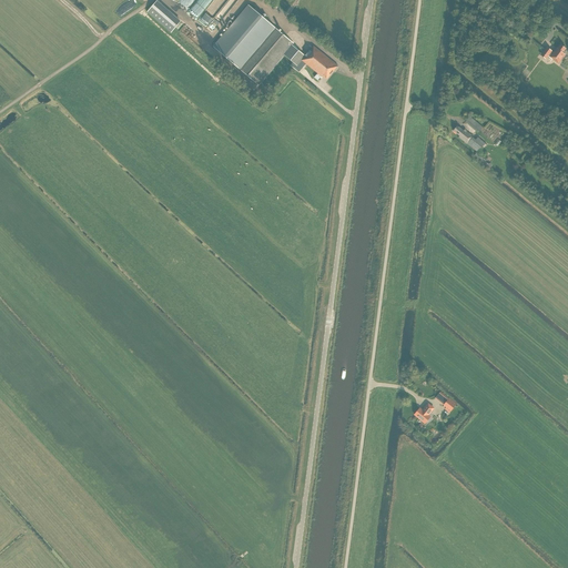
[(326,80),(337,66),(313,46),(305,56),(296,49),(304,39),(295,31),(288,39),(249,6),(214,47),(259,85),(284,56),(302,70),(306,64),(318,73),(326,80)]
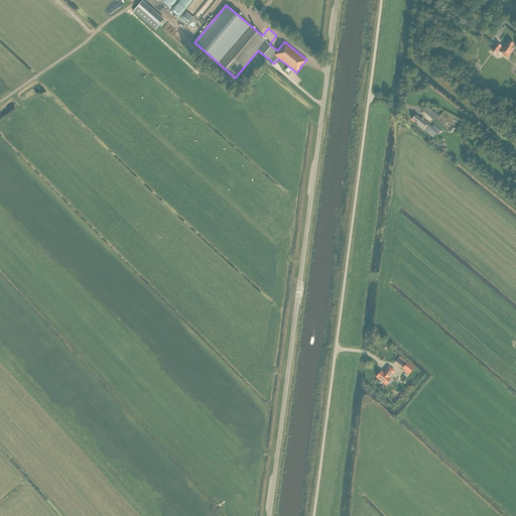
[(498,50),(500,51),(507,57),(513,49),(511,47),(514,43),(509,40),(507,44),(506,43),(503,48),(501,46),(497,42),(493,48),(497,52),(498,50)]
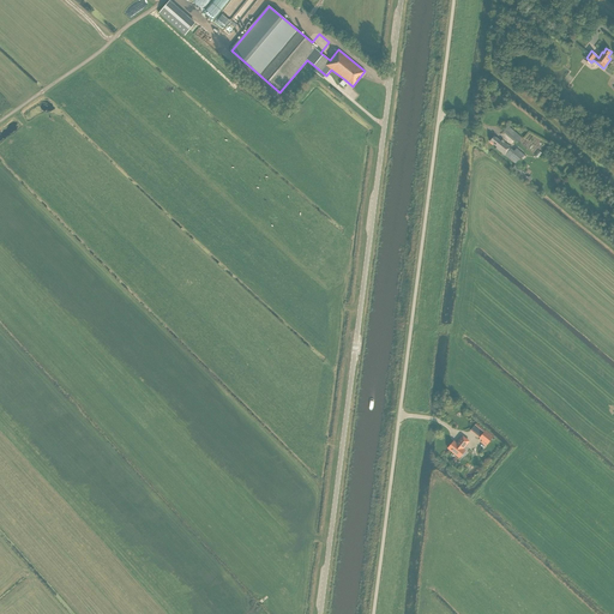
[(512,130),(511,130),(506,136),(513,142),(519,136),(512,130)]
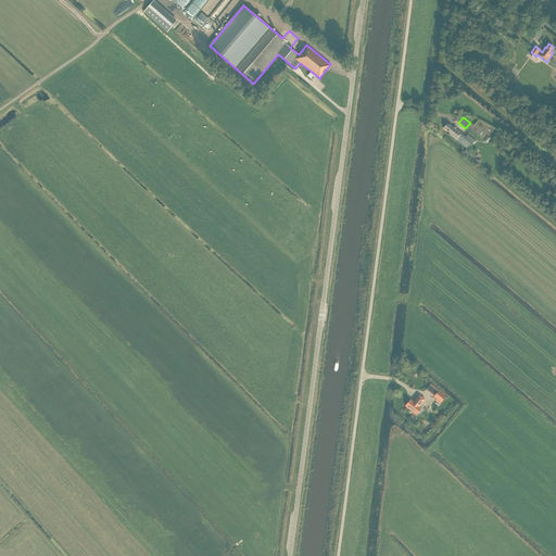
[(457,141),(463,134),(455,127),(454,128),(447,123),(443,128),(450,133),(449,134),(457,141)]
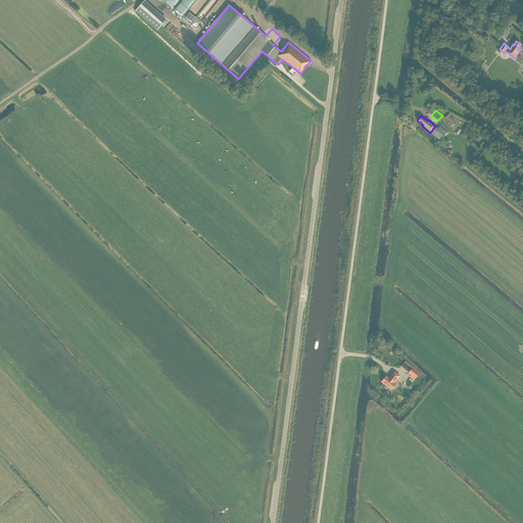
[(440,141),(447,133),(440,127),(433,136),(440,141)]
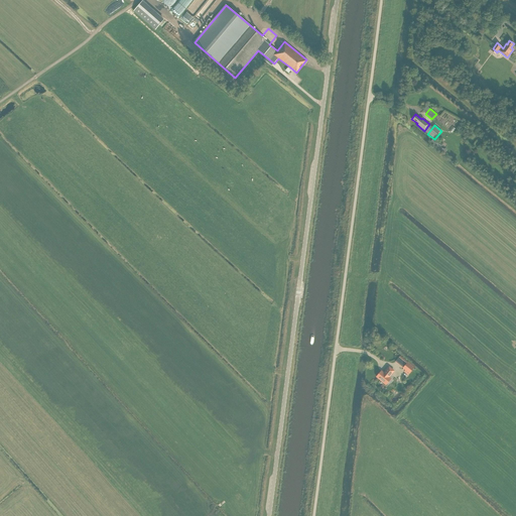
[(413,369),(406,364),(403,368),(409,373),(413,369)]
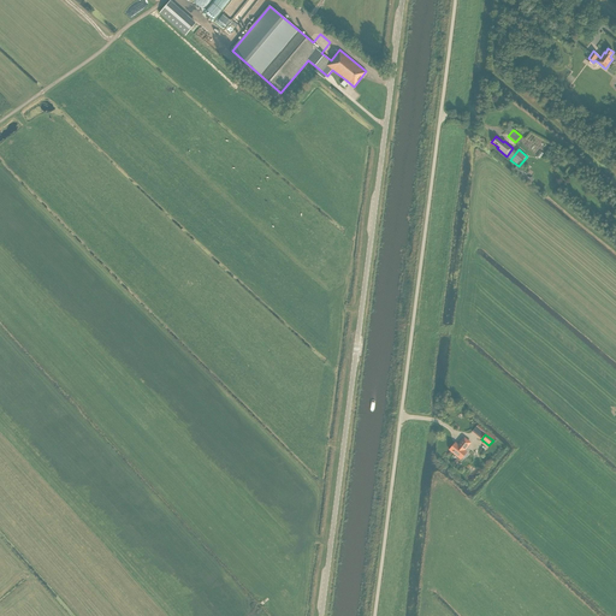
[(465,438),(458,445),(455,443),(450,449),(461,458),(467,452),(465,450),(471,443),(465,438)]
